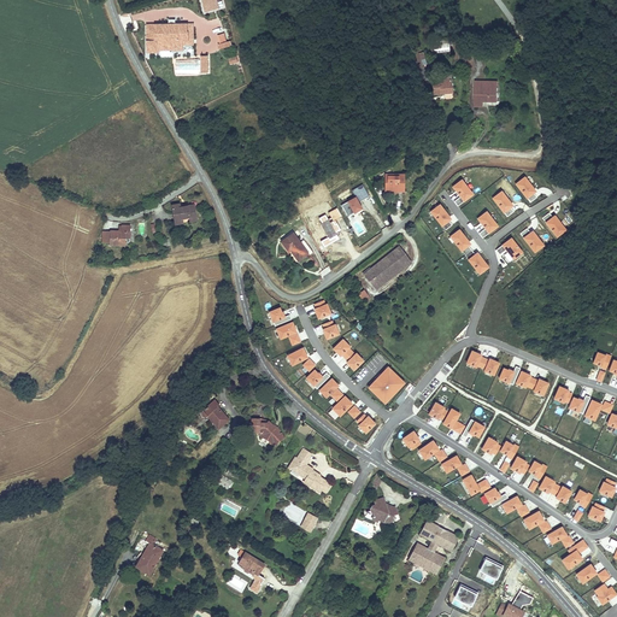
[(217,0),(201,0),(205,11),(219,7),(217,0)]
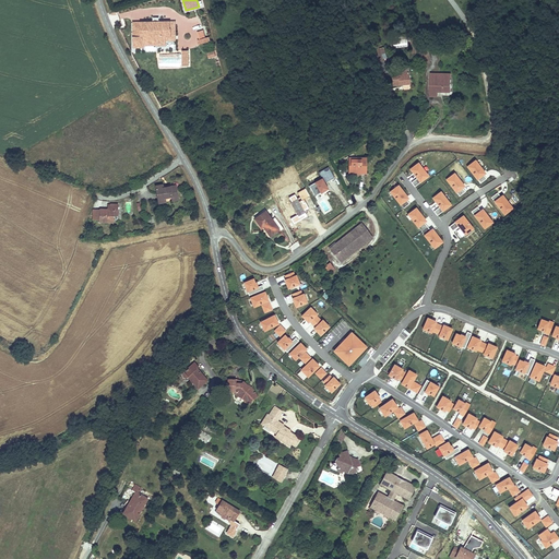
[(169,20),(132,21),(132,46),(143,46),(143,44),(165,44),(165,39),(165,35),(170,34),(169,27),(169,20)]
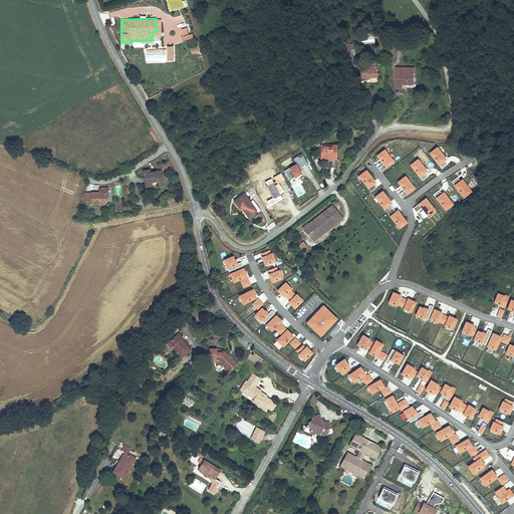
[(160,18),(156,18),(156,25),(157,31),(152,32),(152,36),(160,35),(160,18)]
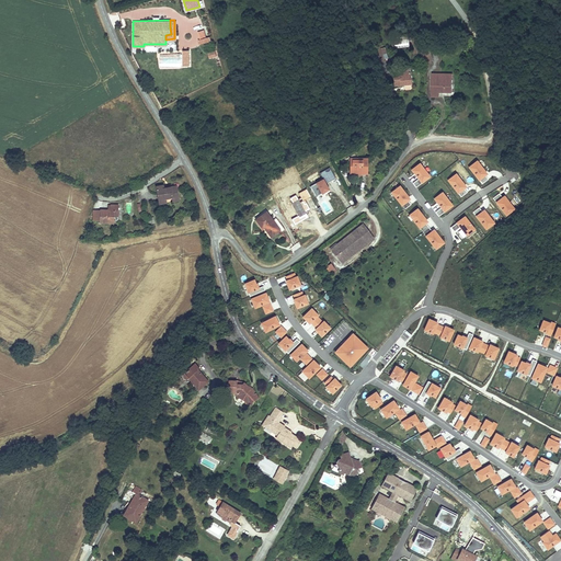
[(199,44),(209,42),(206,26),(196,29),(199,44)]
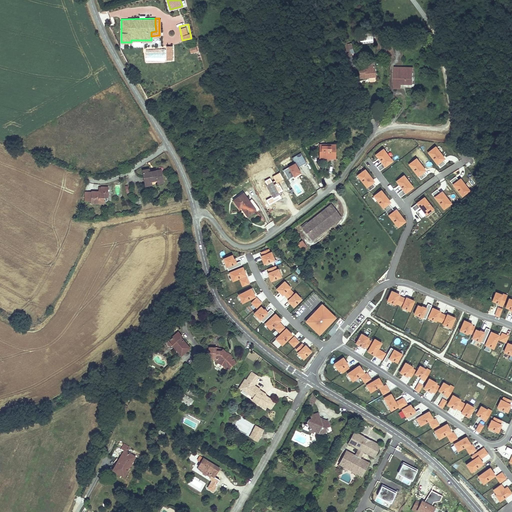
[(407,39),(388,42),(390,49),(408,47),(407,39)]
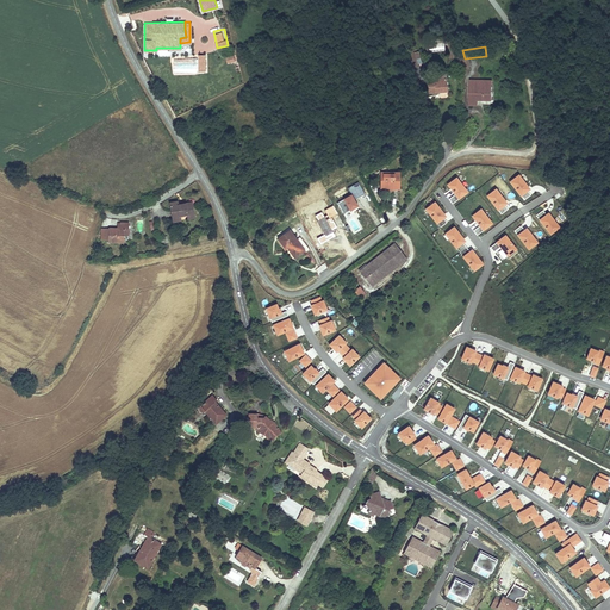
[(421,66),(418,57),(410,61),(414,69),(421,66)]
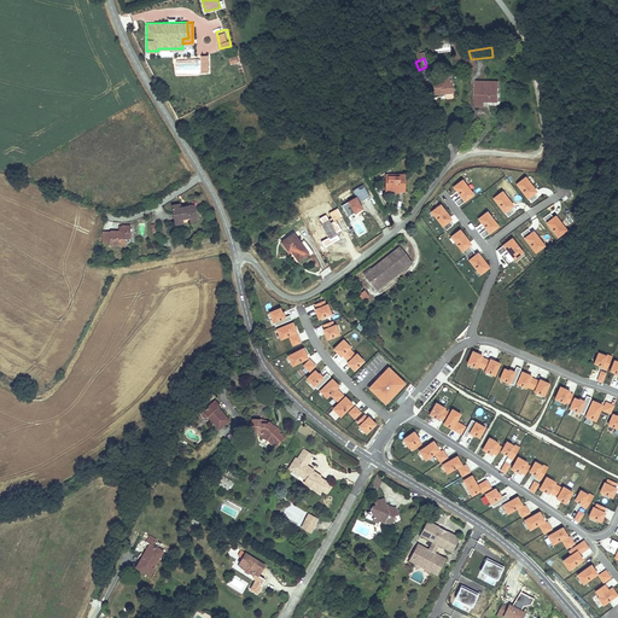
[(445,82),(436,83),(436,95),(445,95),(445,93),(456,92),(456,76),(445,76),(445,82)]
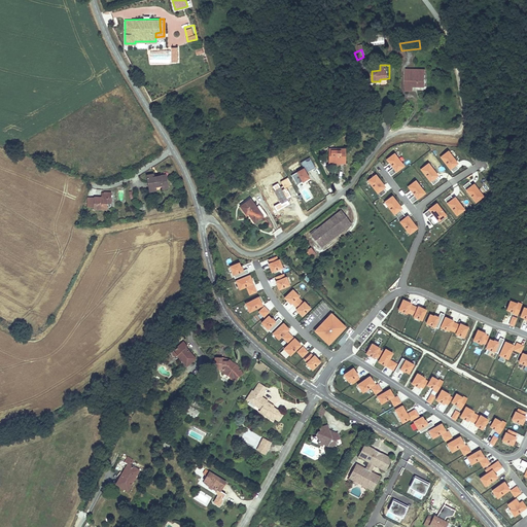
[(405,68),(403,91),(412,91),(412,86),(424,86),(424,68),(405,68)]
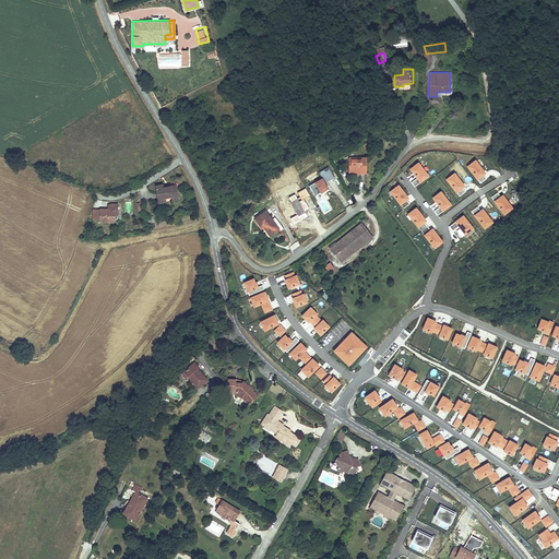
[(347,159),(346,173),(359,176),(365,176),(366,161),(347,159)]
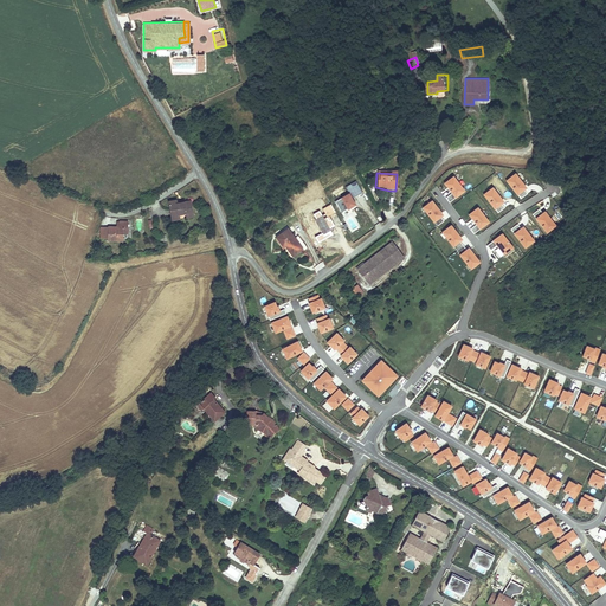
[(526,188),(515,174),(507,181),(521,199),(527,193),(524,189),(526,188)]
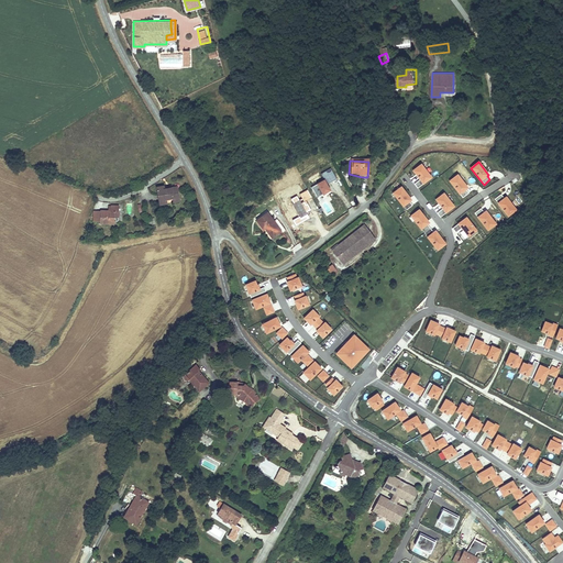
[(420,179),(414,184),(417,188),(431,177),(421,164),(414,170),(420,179)]
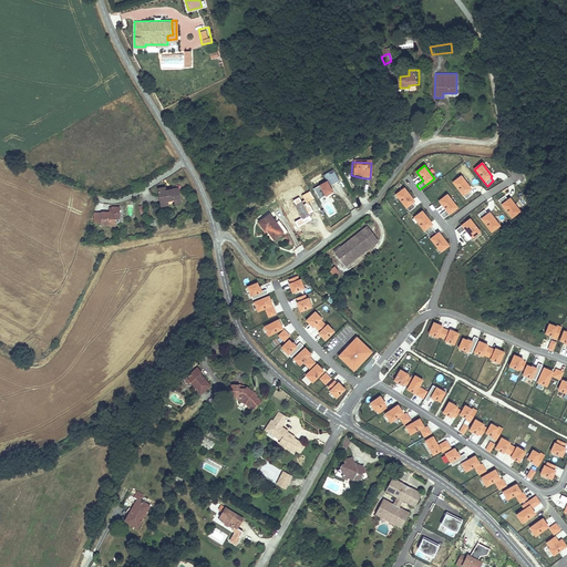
[(471,188),(461,176),(453,182),(466,199),(472,194),(468,191),(471,188)]
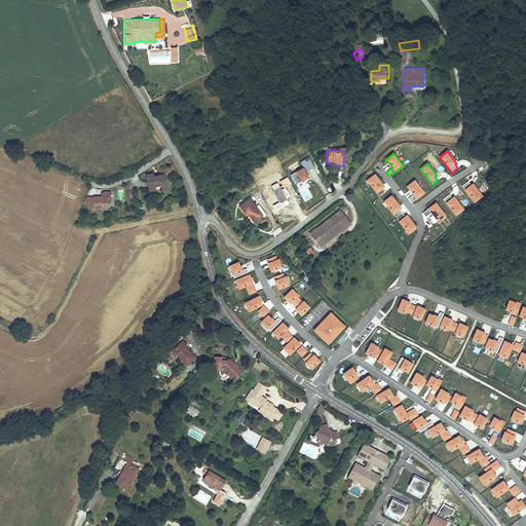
[(297,184),(309,177),(304,167),(291,175),(297,184)]
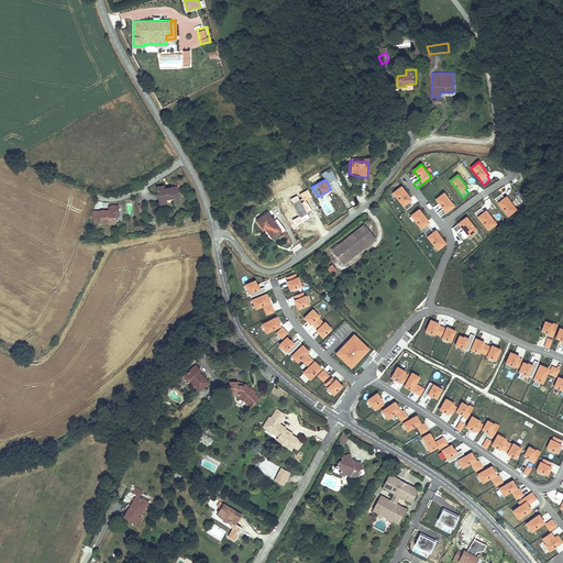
[(164,185),(156,186),(159,205),(167,203),(166,199),(173,198),(173,202),(181,201),(178,185),(165,187),(164,185)]
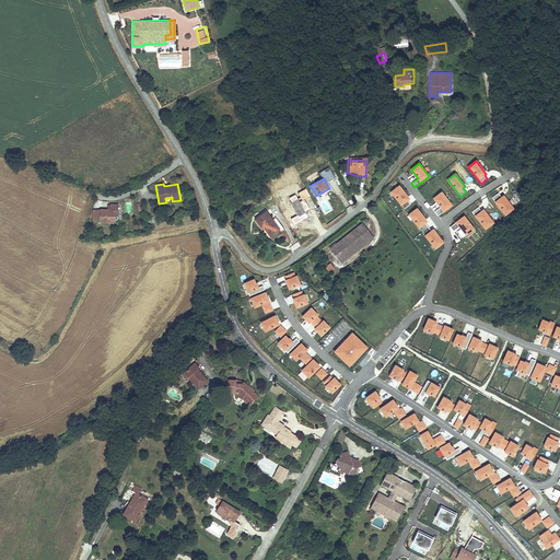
[(399,186),(391,191),(404,209),(410,205),(407,200),(409,198),(399,186)]
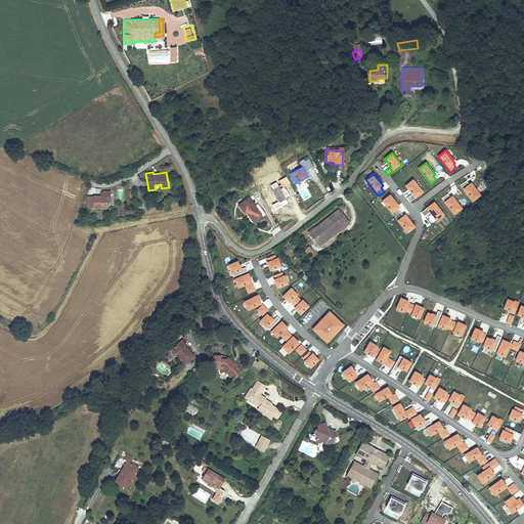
[(411,193),(406,198),(409,202),(423,191),(412,179),(405,185),(411,193)]
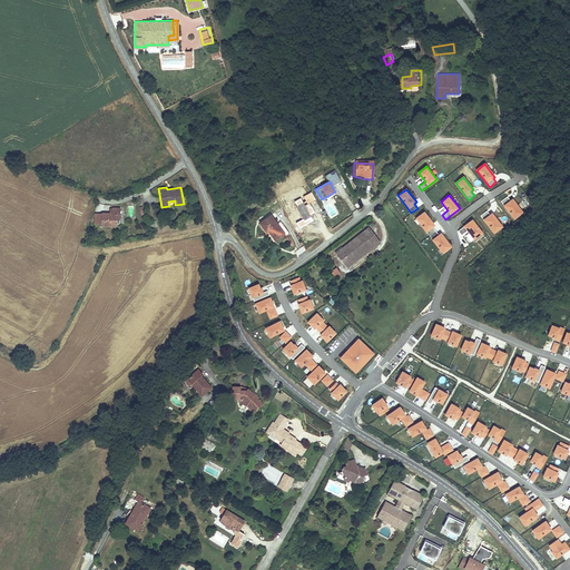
[(514,218),(522,212),(512,199),(510,200),(507,197),(501,202),(514,218)]
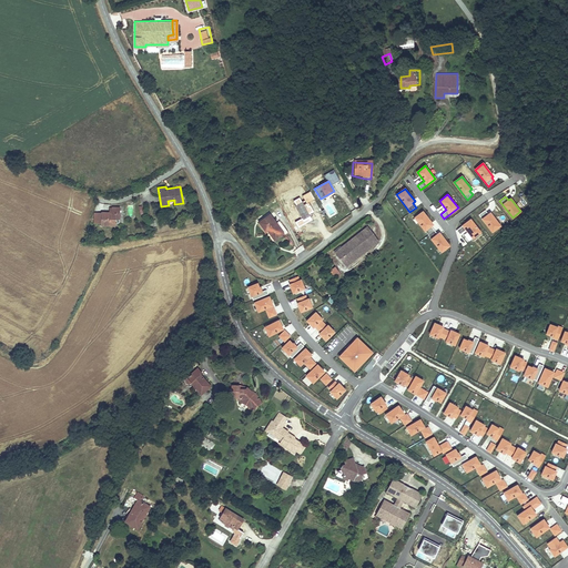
[(101,211),(101,212),(101,223),(101,226),(115,226),(117,219),(120,219),(120,206),(112,206),(112,208),(109,208),(109,212),(101,211)]
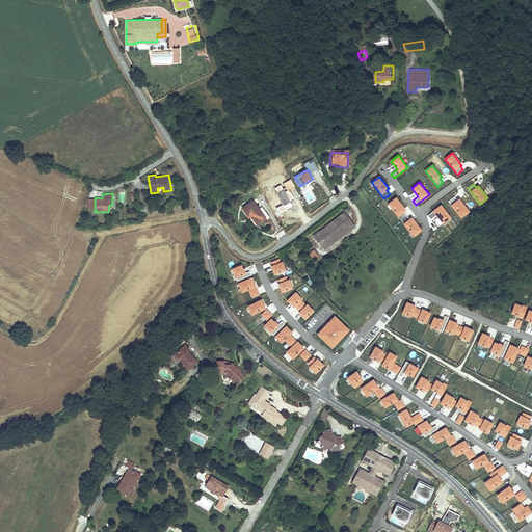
[(388,204),(401,220),(406,215),(403,212),(405,210),(396,197),(388,204)]
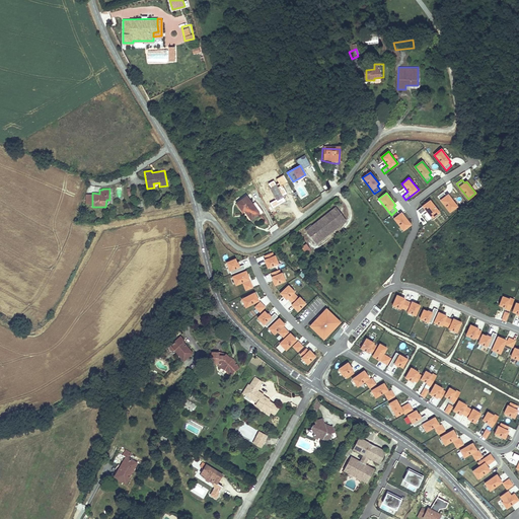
[(449,212),(457,206),(447,195),(446,196),(443,193),(437,197),(449,212)]
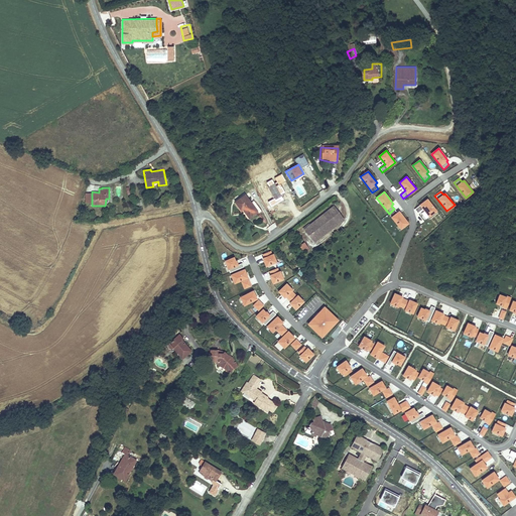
[(249,218),(258,211),(252,203),(245,194),(235,202),(241,211),(243,210),(249,218)]
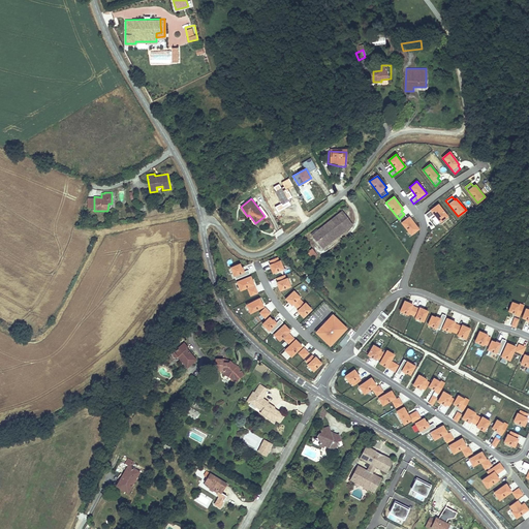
[(447,216),(438,204),(425,214),(428,218),(433,214),(435,216),(439,222),(440,222),(447,216)]
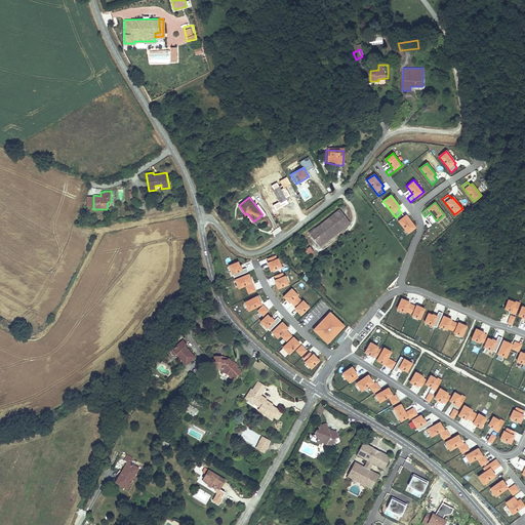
[(258,204),(256,206),(263,214),(265,213),(258,204)]
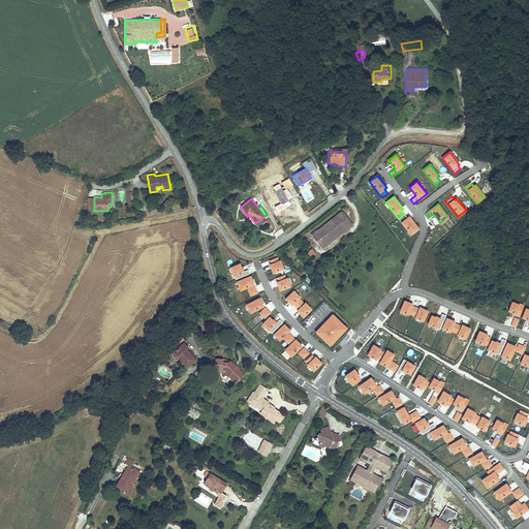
[(341,211),(310,235),(321,249),(352,224),(341,211)]
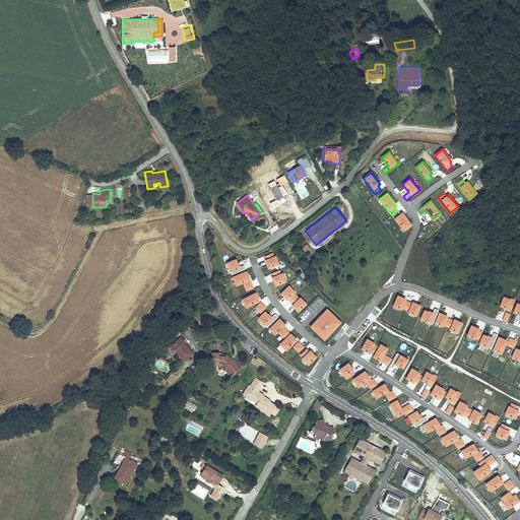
[(397,210),(392,215),(404,231),(411,224),(402,212),(400,214),(397,210)]
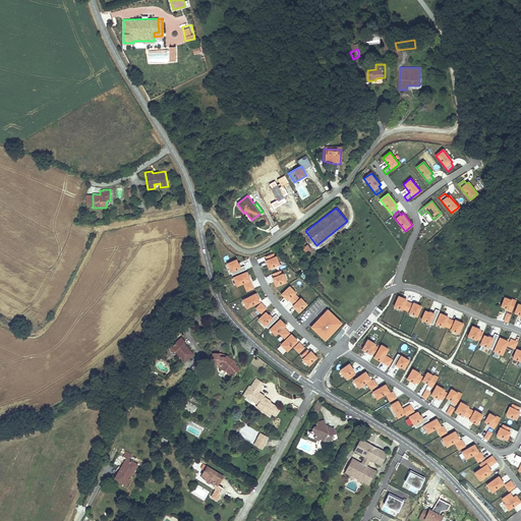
[(306,244),(301,248),(307,256),(312,252),(306,244)]
